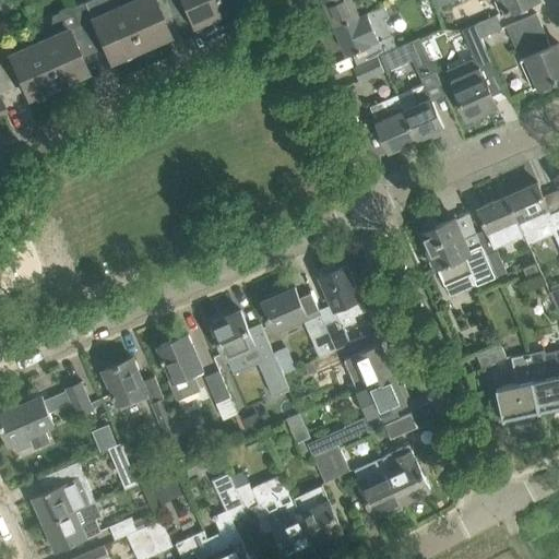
[(97,0),(85,0),(72,6),(90,45),(100,39),(110,61),(140,47),(121,7),(118,0),(100,0),(98,1),(97,0)]
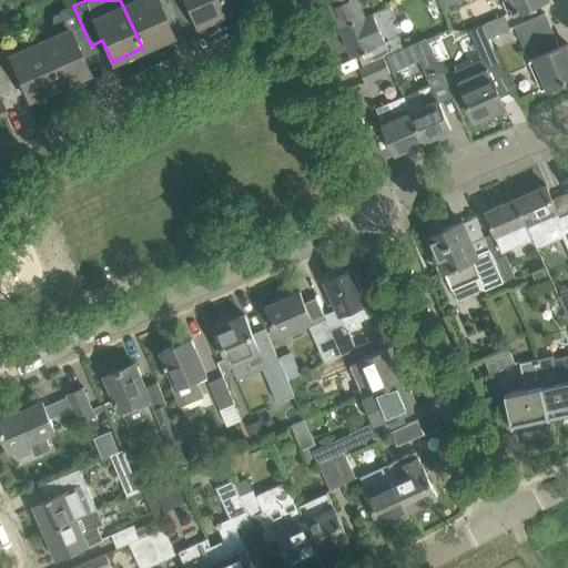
[(162,13),(174,9),(170,0),(137,0),(123,7),(142,48),(172,36),(162,13)]
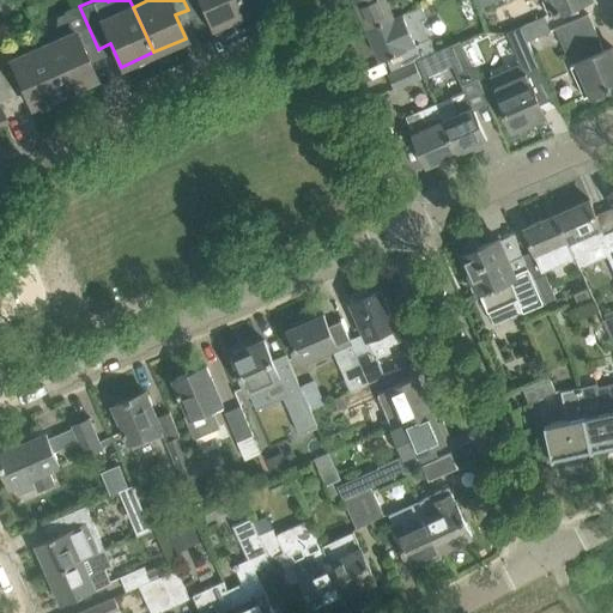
[(183,0),(188,10),(201,4),(211,26),(244,12),(238,0),(183,0)]
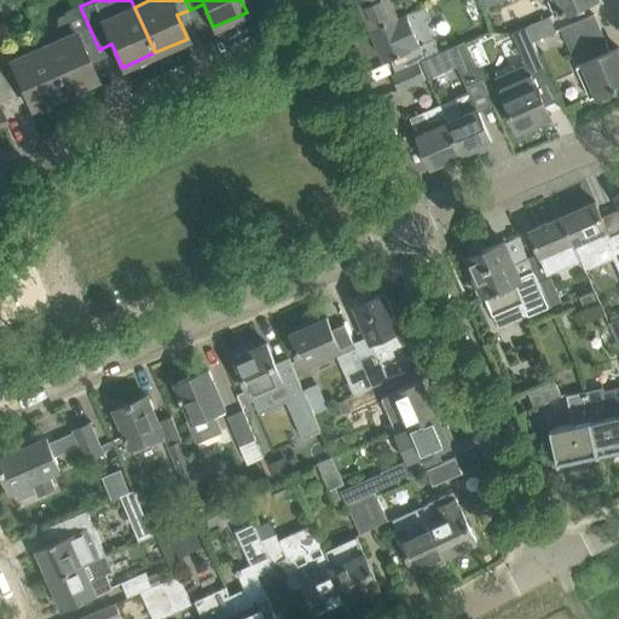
[(358,0),(371,28),(418,7),(415,0),(393,0),(389,1),(388,0),(358,0)]
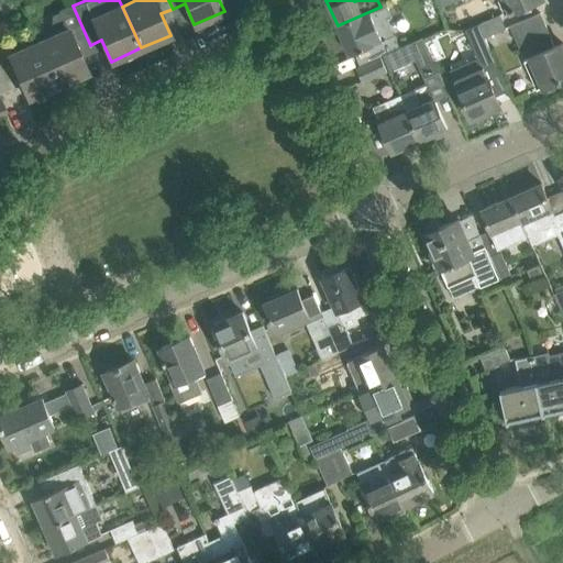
[(497,0),(505,14),(537,0),(497,0)]
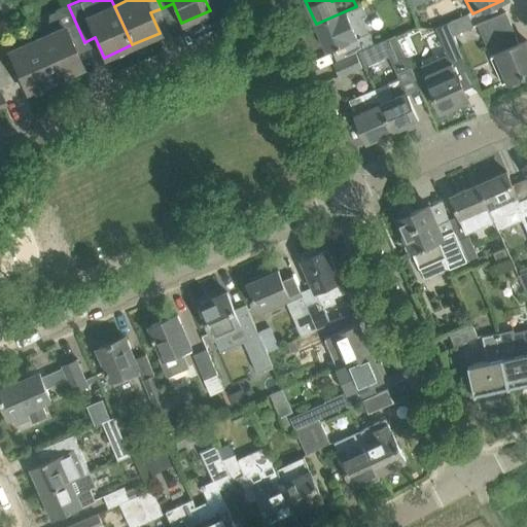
[(356,6),(316,24),(327,51),(331,49),(337,62),(352,56),(356,54),(356,53),(358,51),(374,44),(369,33),(364,35),(358,20),(366,15),(361,4),(356,6)]
